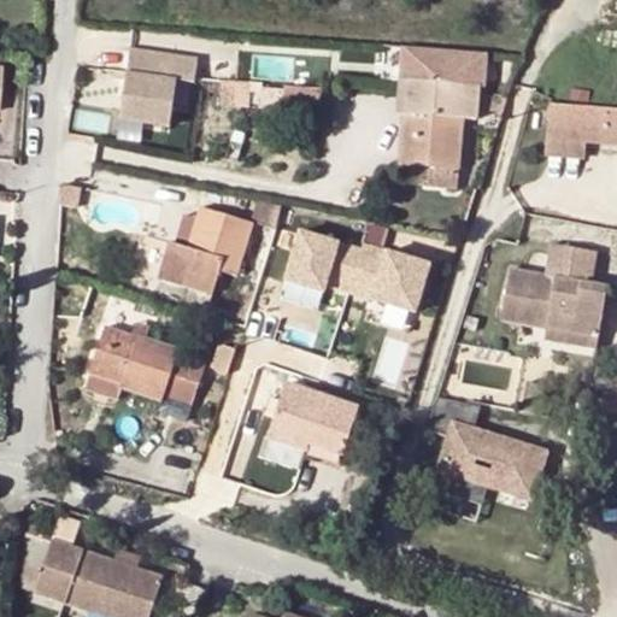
[(204,57),(134,48),(124,118),(175,124),(181,78),(200,81),(204,57)]
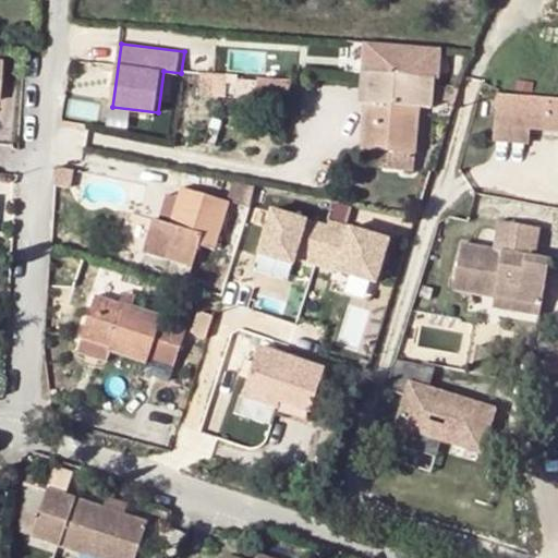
[(0,58),(0,79),(2,80),(2,96),(25,98),(27,60),(0,58)]
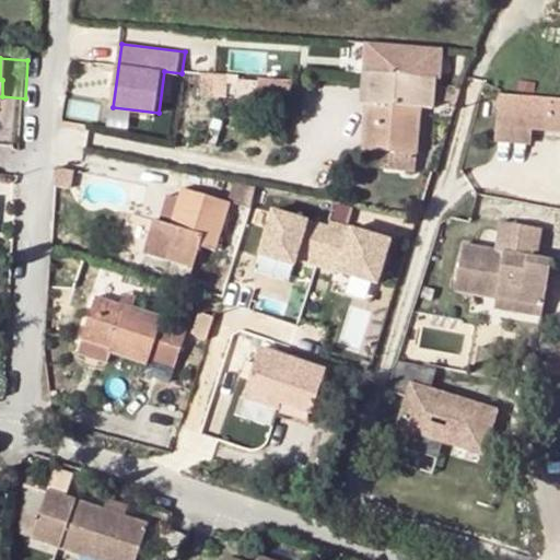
[(361,101),(369,101),(371,82),(363,81),(361,101)]
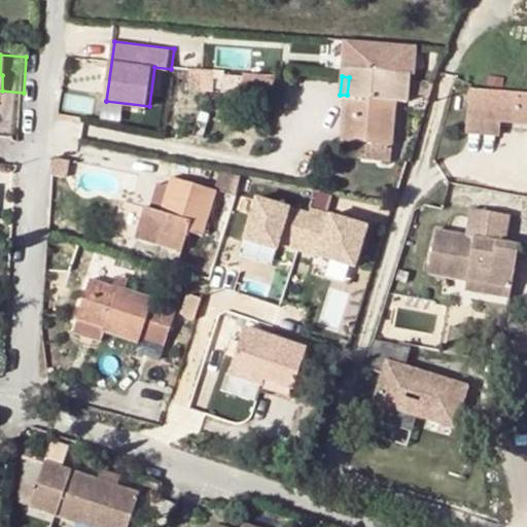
[(274,79),(240,77),(238,96),(272,98),(274,79)]
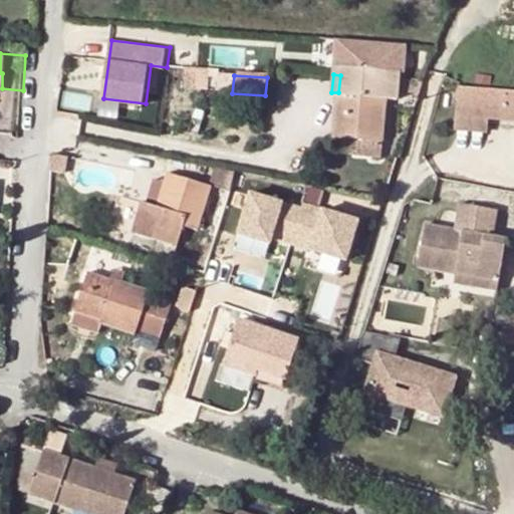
[(338,92),(335,137),(381,141),(386,99),(399,100),(401,80),(340,75),(338,92)]
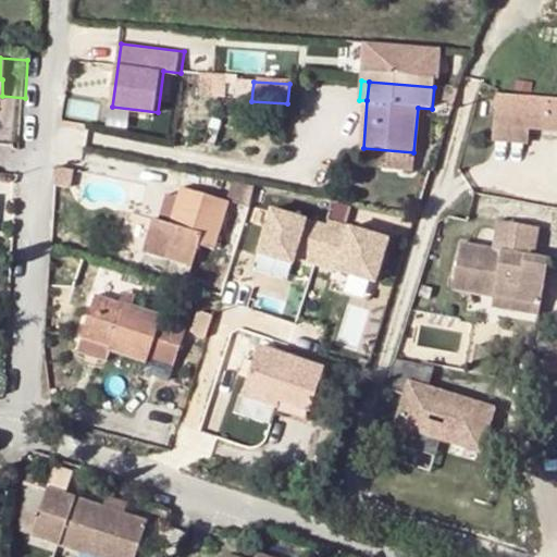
[(556,97),(494,93),(493,126),(527,130),(556,132),(556,97)]
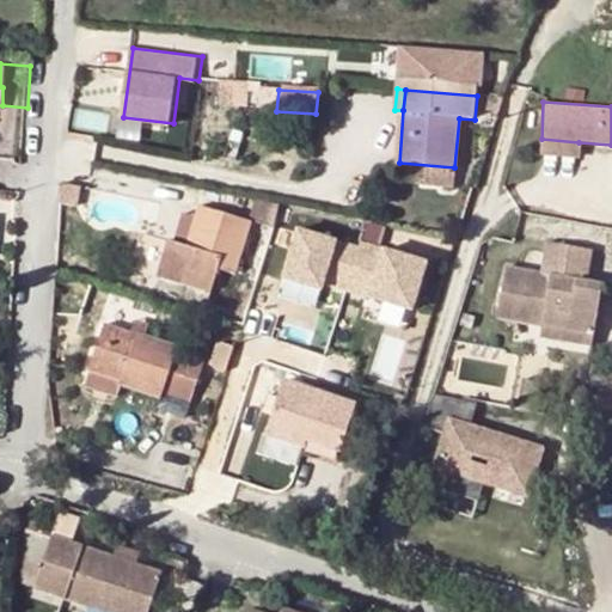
[(579,142),(542,139),(542,151),(577,154),(579,142)]
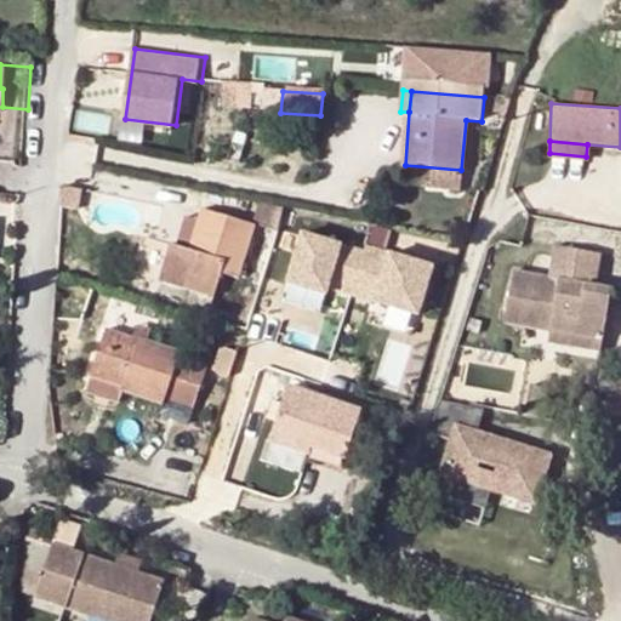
[(459,188),(461,170),(405,165),(404,183),(459,188)]
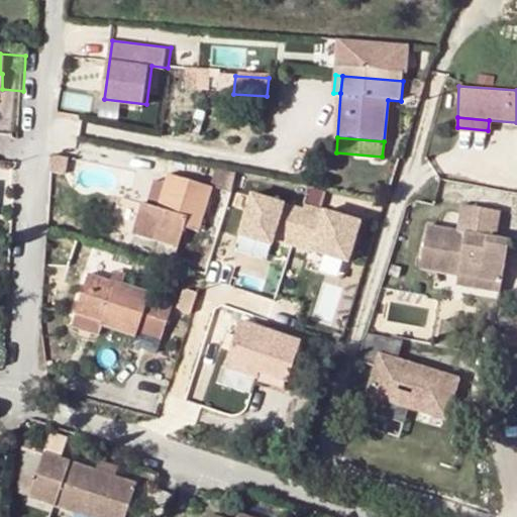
[(170,175),(160,203),(168,206),(161,228),(156,241),(177,248),(185,228),(198,232),(212,189),(170,175)]
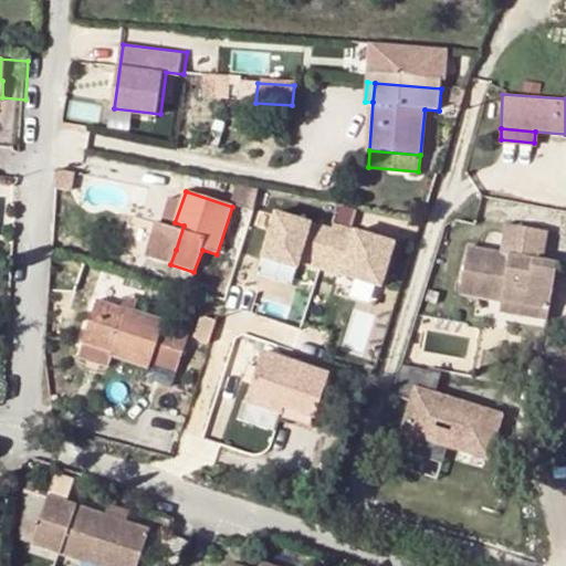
[(253,212),(257,200),(239,195),(234,207),(253,212)]
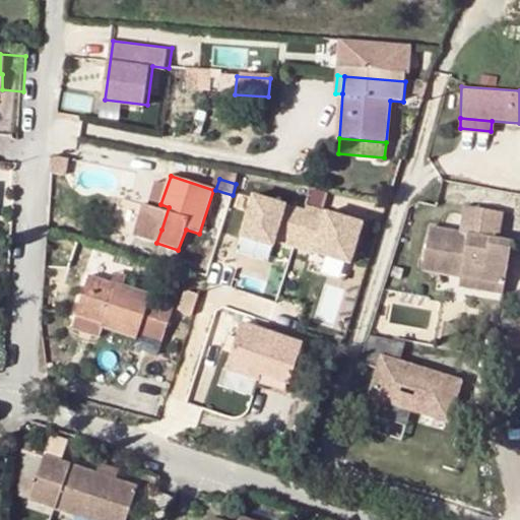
[(354,261),(363,217),(249,197),(241,242),(354,261)]
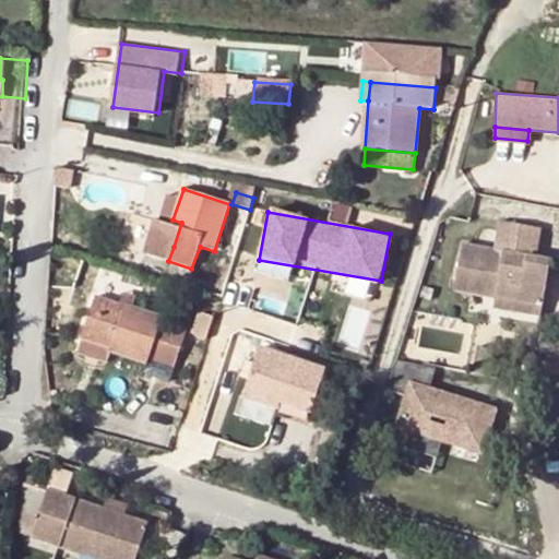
[(181,223),(173,219),(165,245),(174,247),(181,223)]
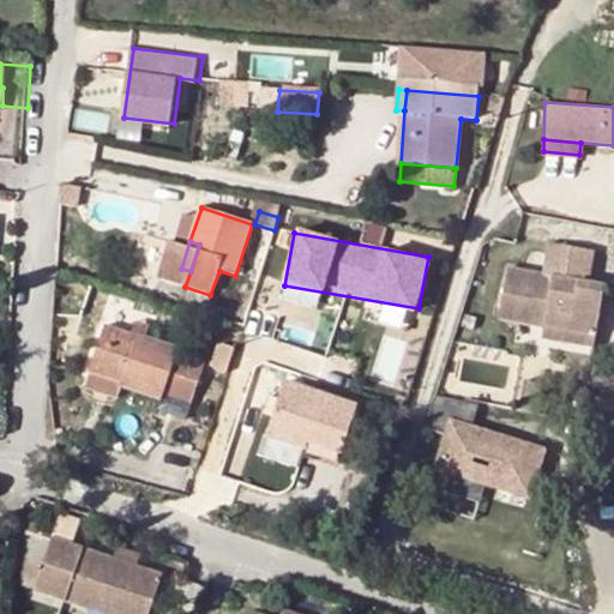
[(548,276),(513,270),(505,319),(523,323),(537,324),(539,313),(551,314),(549,326),(601,335),(608,287),(594,284),(599,252),(553,245),(548,276)]
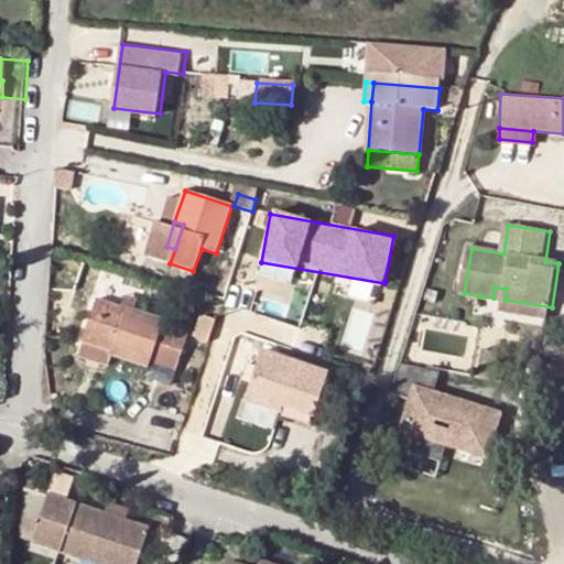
[(495,288),(494,297),(505,300),(506,289),(495,288)]
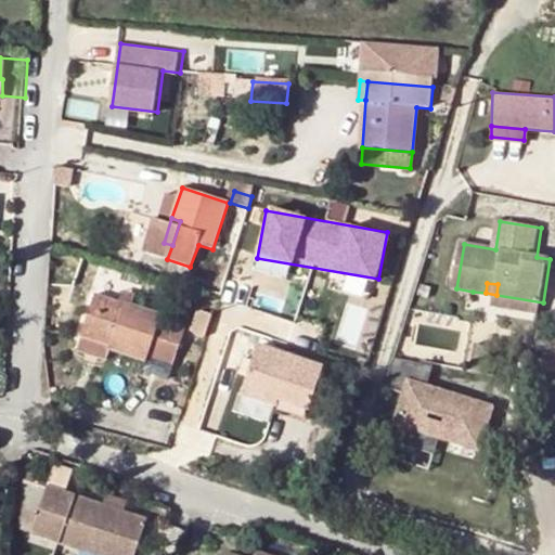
[(123,291),(119,302),(130,306),(132,304),(134,294),(123,291)]
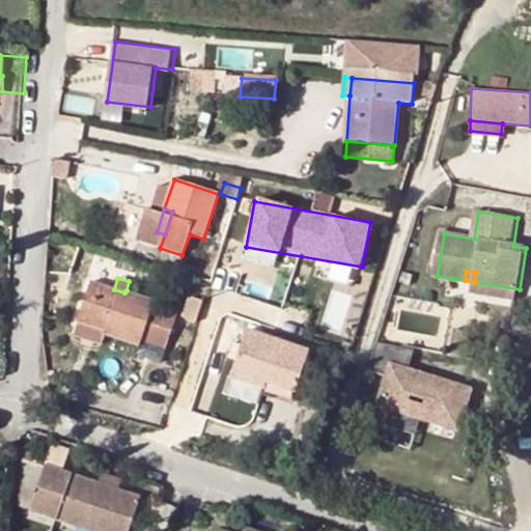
[(154,300),(127,290),(124,292),(114,289),(90,281),(76,322),(79,323),(106,332),(105,334),(138,346),(141,339),(157,345),(170,308),(152,303),(154,300)]
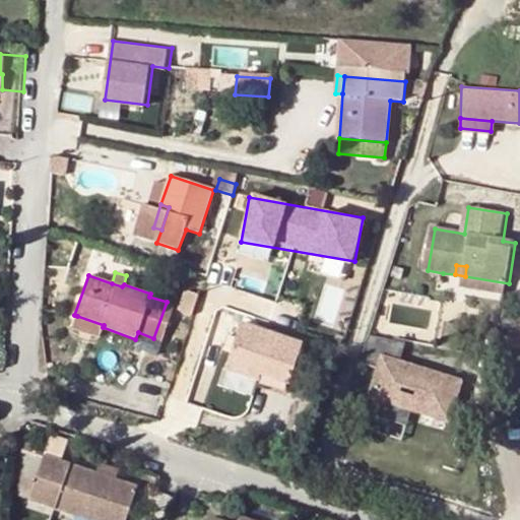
[(509,283),(465,276),(463,284),(507,290),(509,283)]
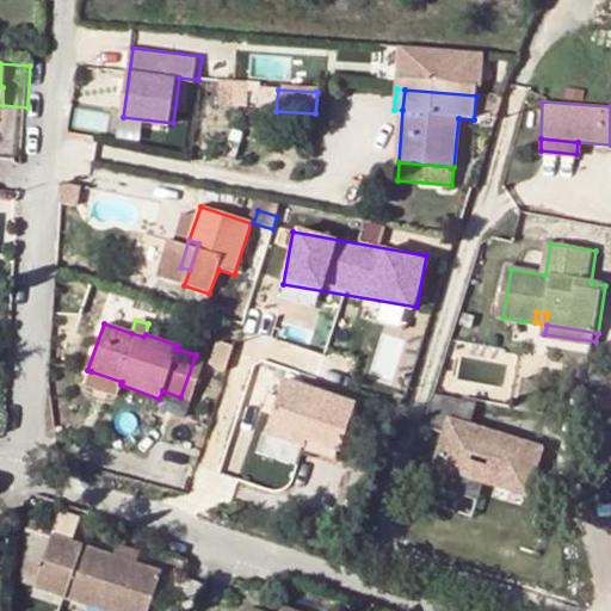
[(117,396),(121,384),(122,382),(91,371),(86,386),(117,396)]
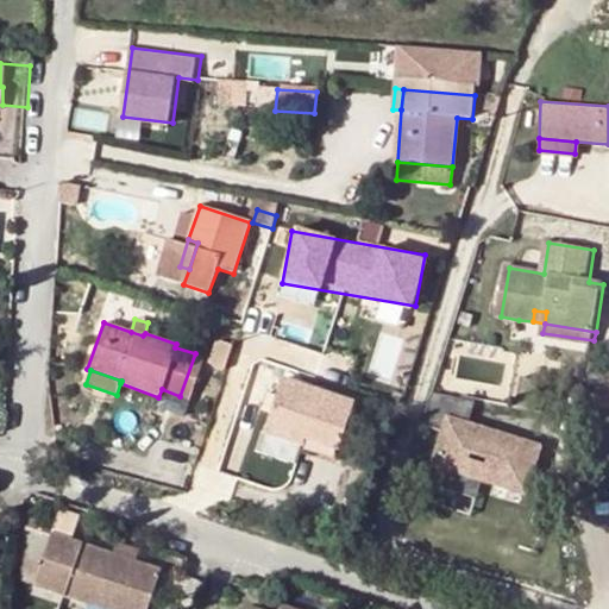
[(531,380),(520,378),(514,405),(525,407),(531,380)]
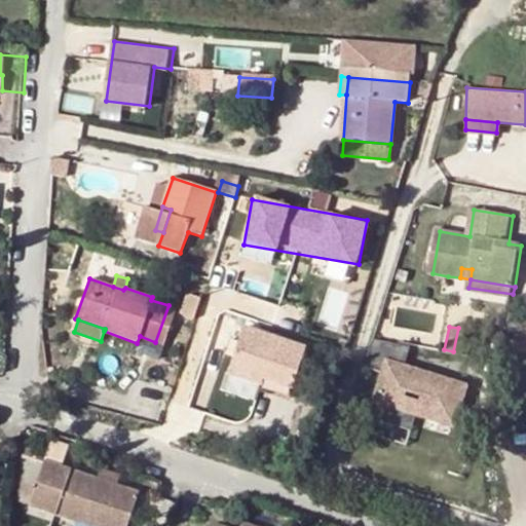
[(264,379),(291,388),(304,348),(243,328),(237,343),(233,359),(228,373),(261,384),(264,379)]
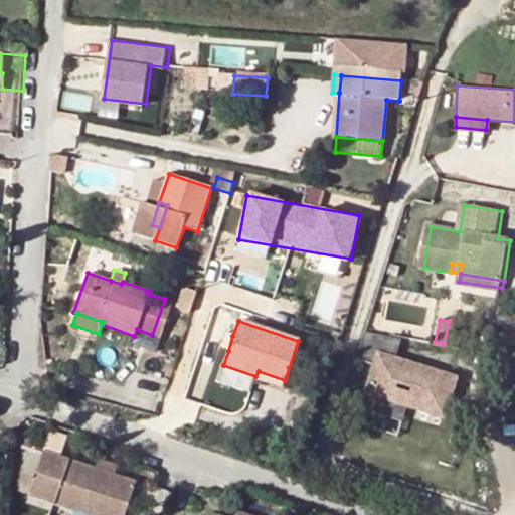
[(408,401),(445,412),(457,374),(398,356),(403,336),(366,328),(358,354),(378,362),(364,405),(389,413),(399,380),(413,384),(408,401)]
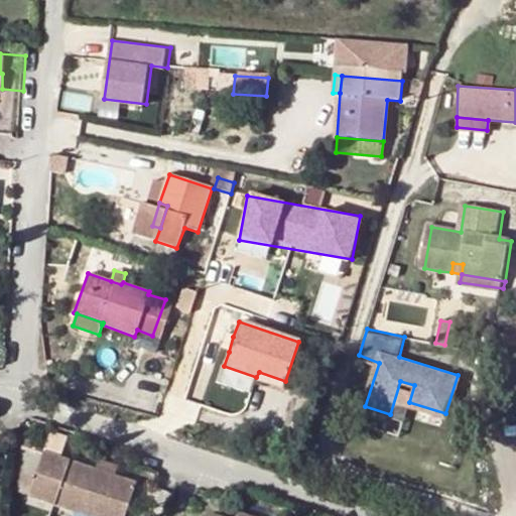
[(218,348),(229,352),(233,337),(222,334),(218,348)]
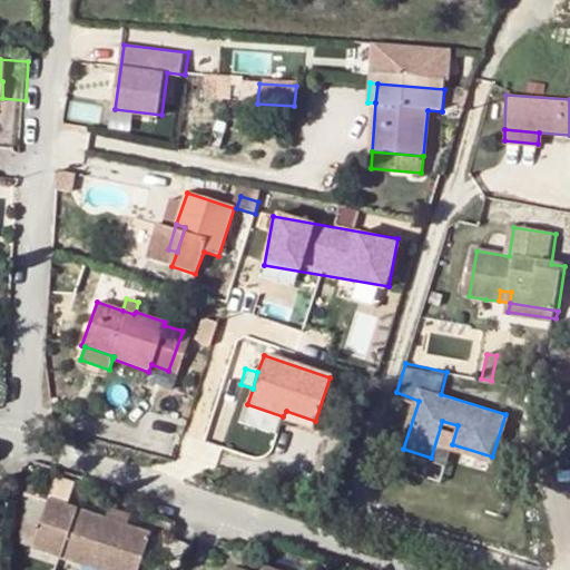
[(286,411),(283,416),(281,423),(312,433),(315,421),(286,411)]
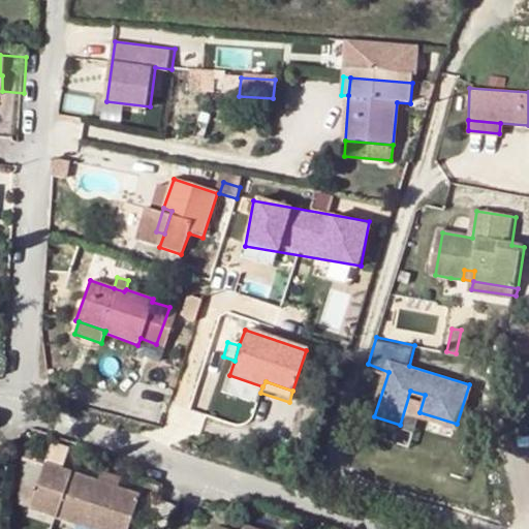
[(415,429),(419,412),(425,395),(410,391),(400,425),(415,429)]
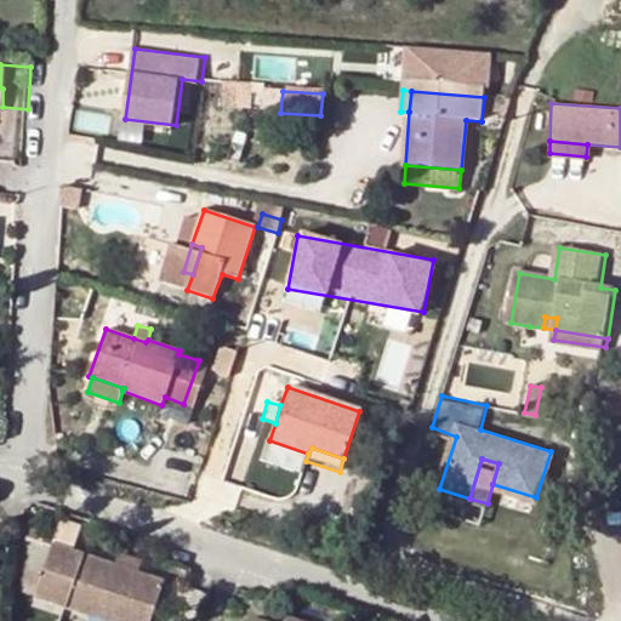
[(60,522),(57,542),(78,546),(80,524),(60,522)]
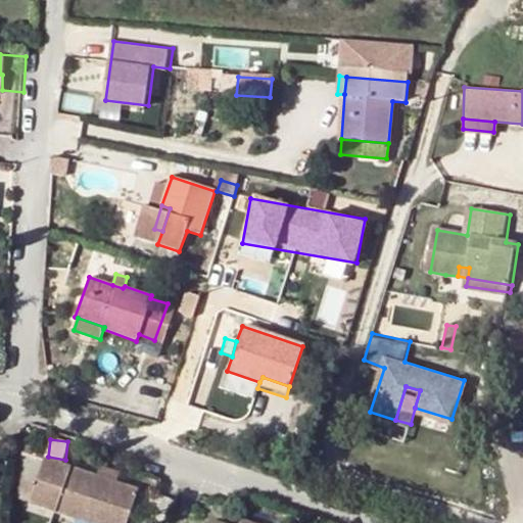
[(125,522),(135,492),(42,463),(29,506),(84,522),(125,522)]
